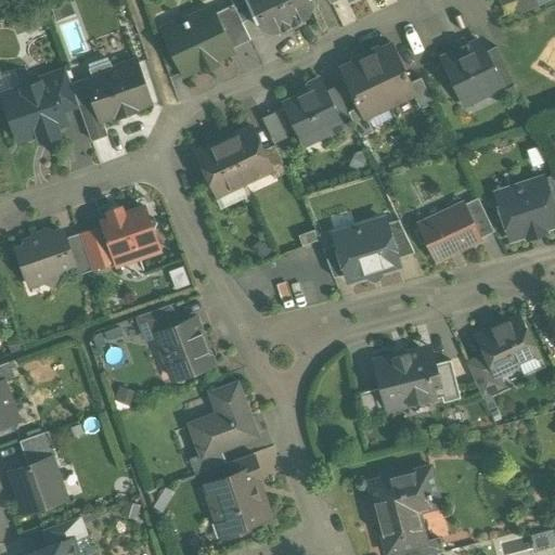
[(254,17),(245,0),(230,0),(233,5),(242,23),(254,17)]
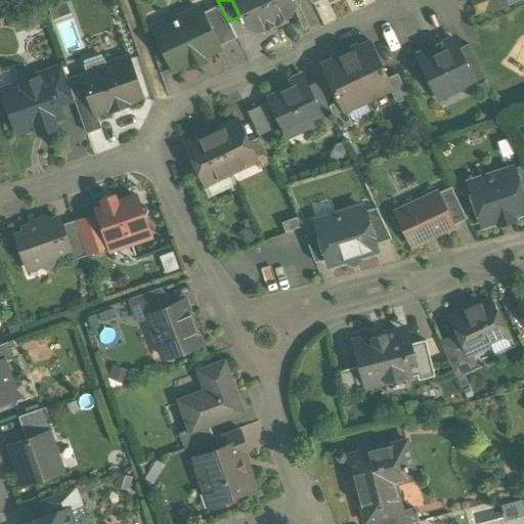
[(262,0),(231,0),(239,16),(243,24),(246,28),(249,30),(253,31),(257,32),(263,31),(264,33),(275,27),(262,0)]
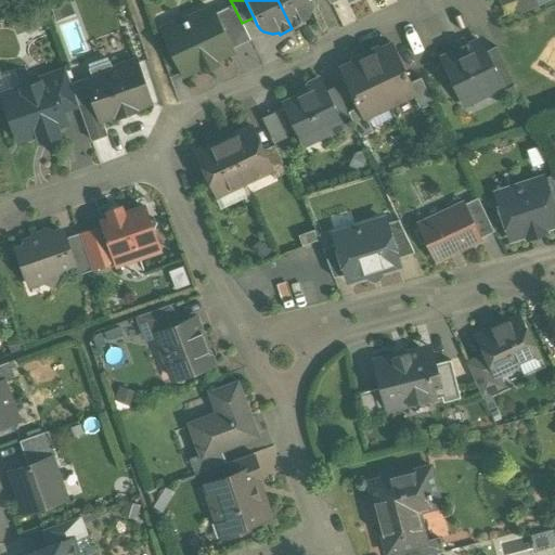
[(278,0),(292,28),(305,23),(304,21),(308,16),(311,11),(312,5),(311,0),(278,0)]
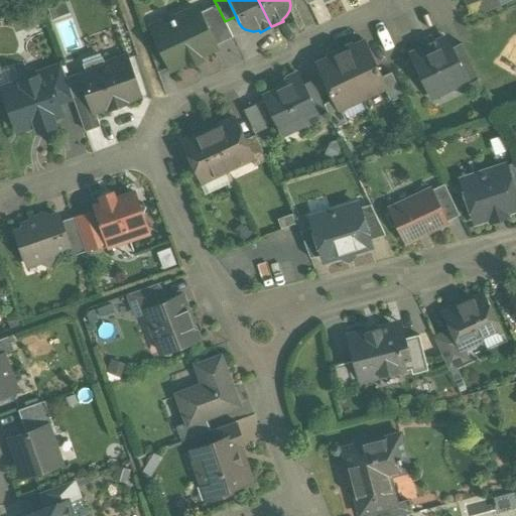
[(479,0),(485,11),(509,0),(479,0)]
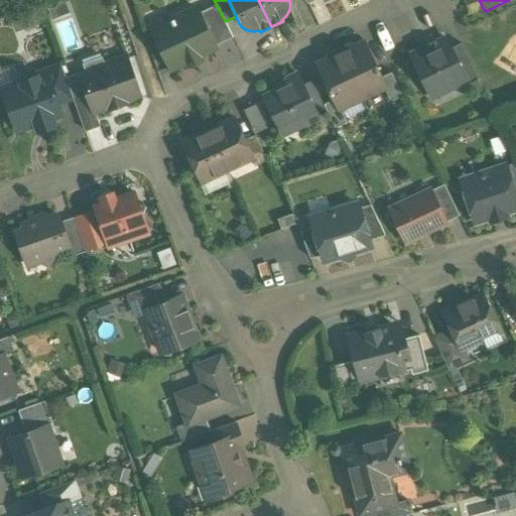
[(71,3),(55,8),(58,16),(74,11),(71,3)]
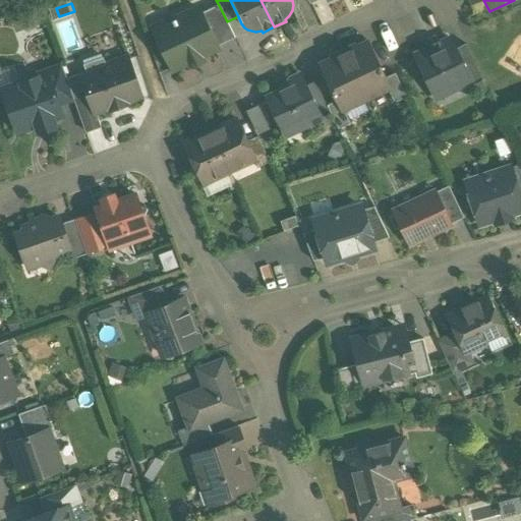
[(227,21),(219,5),(199,13),(216,47),(234,38),(227,21)]
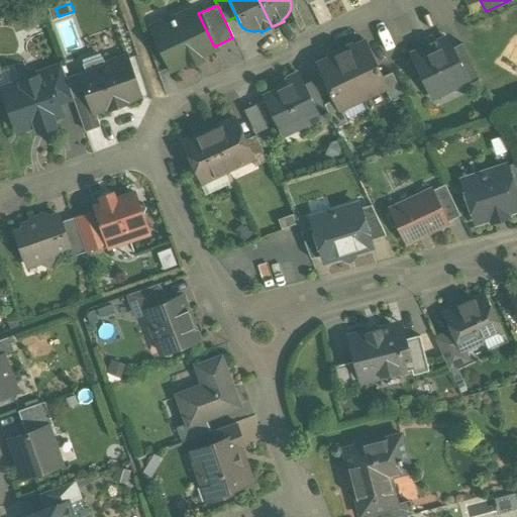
[(196,8),(170,20),(172,24),(157,32),(165,48),(163,49),(172,70),(188,63),(189,66),(201,61),(199,57),(215,49),(214,46),(198,13),(196,8)]
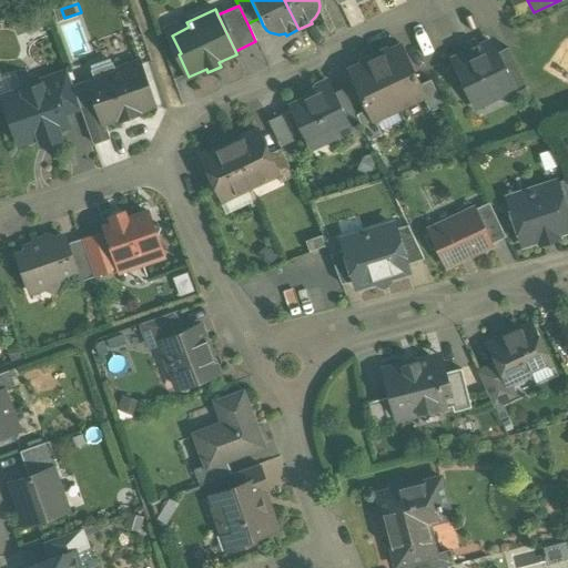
[(81,12),(64,18),(69,31),(85,24),(81,12)]
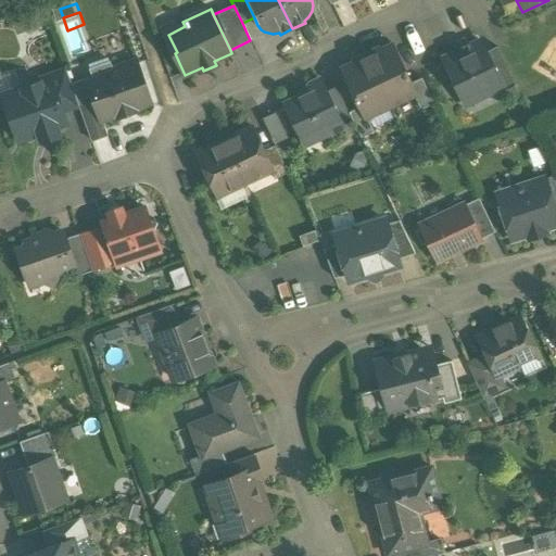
[(480,42),(443,59),(463,100),(477,93),(479,98),(501,88),(480,42)]
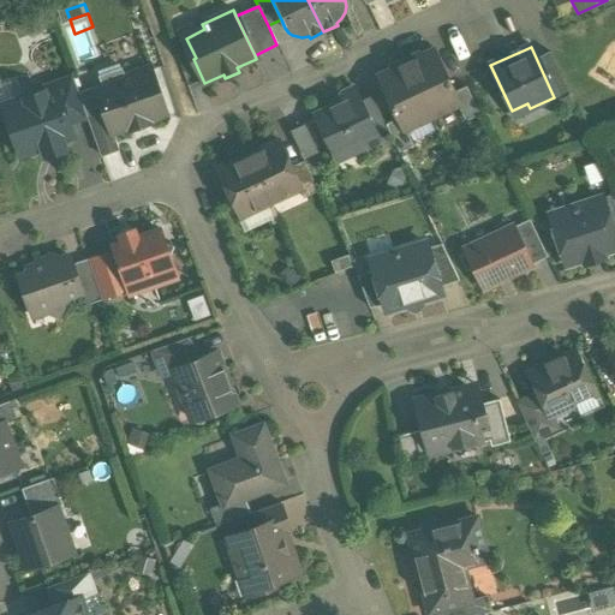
[(453,94),(434,53),(406,65),(431,118),(458,105),(459,105),(453,94)]
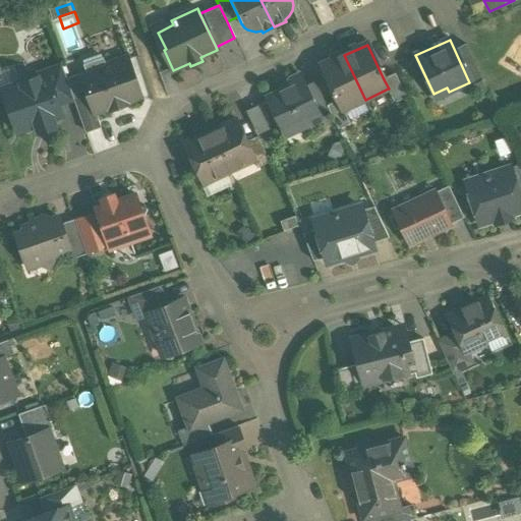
[(365,100),(344,55),(321,66),(337,101),(342,110),(343,110),(365,100)]
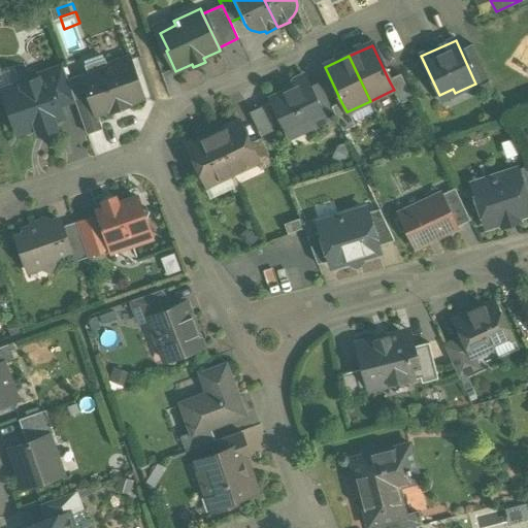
[(106,65),(104,58),(84,65),(87,72),(86,73),(92,93),(89,94),(95,114),(97,113),(110,108),(111,110),(128,105),(127,103),(142,98),(129,58),(106,65)]
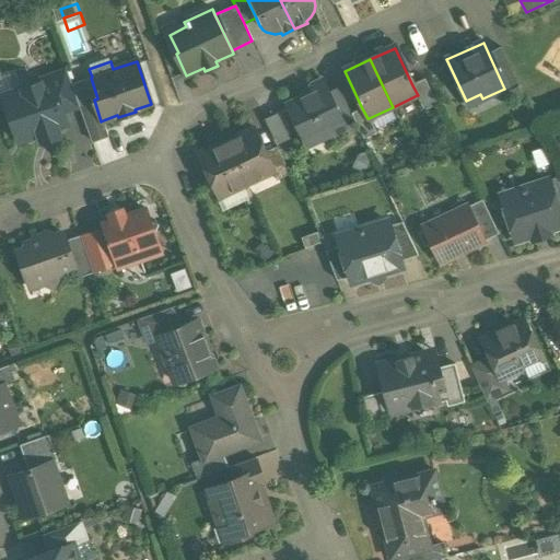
[(66,70),(50,74),(49,82),(60,113),(61,113),(79,106),(71,84),(66,70)]
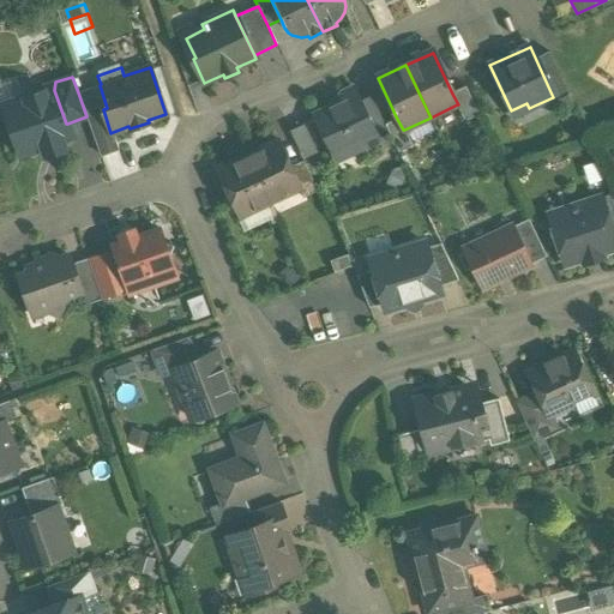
[(100,85),(78,92),(86,116),(100,155),(118,149),(113,132),(110,133),(103,109),(107,108),(100,85)]
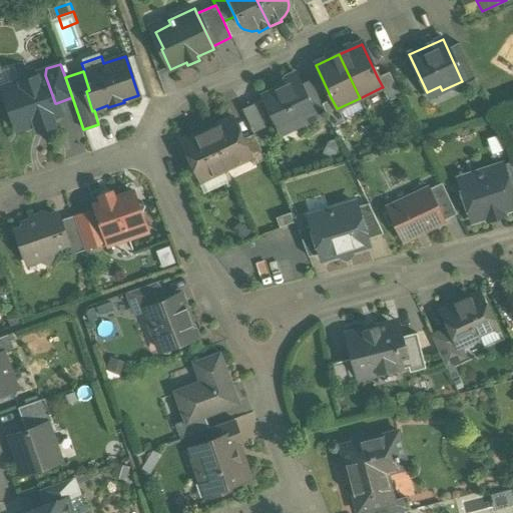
[(389,73),(378,78),(383,87),(382,87),(388,101),(400,96),(389,73)]
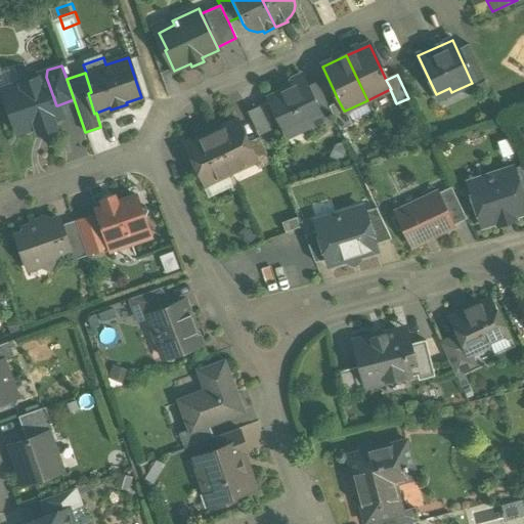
[(295,87),(270,99),(285,130),(298,124),(300,128),(320,118),(315,106),(307,89),(301,76),(292,80),(295,87)]
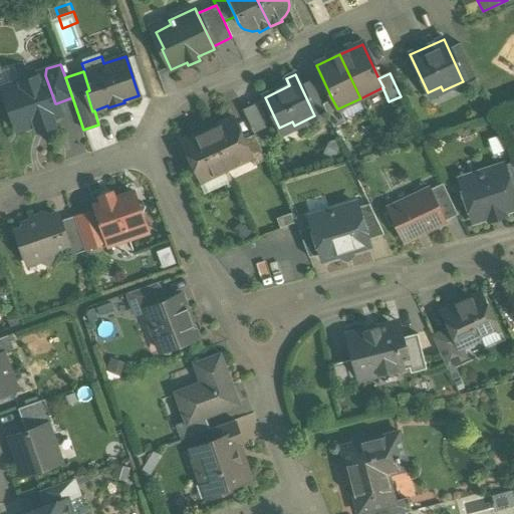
[(45,75),(8,87),(12,99),(7,109),(14,113),(19,127),(34,122),(36,130),(54,123),(52,116),(59,113),(56,103),(55,103),(45,75)]
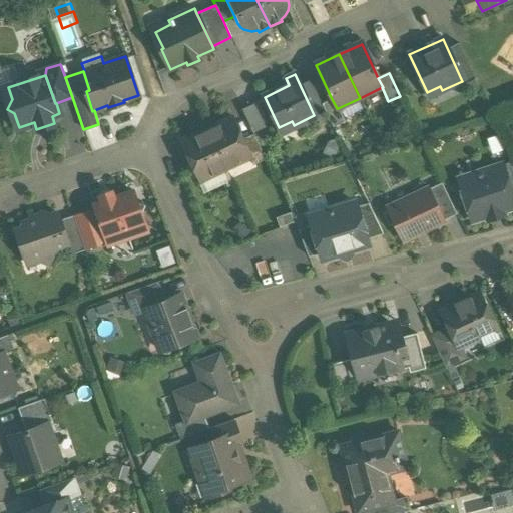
[(320,100),(310,79),(301,87),(309,104),(320,100)]
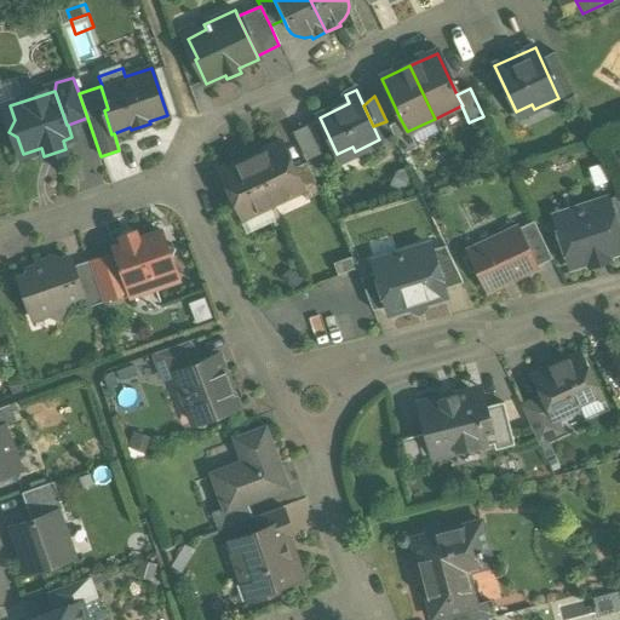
[(407,131),(401,120),(389,126),(392,135),(402,155),(415,148),(408,131),(407,131)]
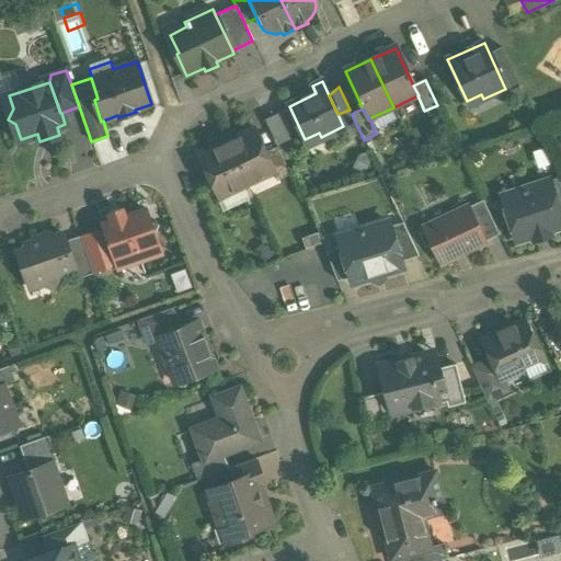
[(350,110),(338,114),(343,126),(355,122),(352,114),(350,110)]
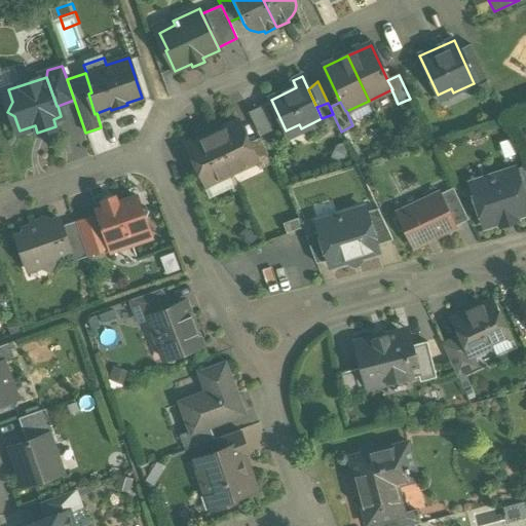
[(260,105),(248,110),(257,134),(270,128),(260,105)]
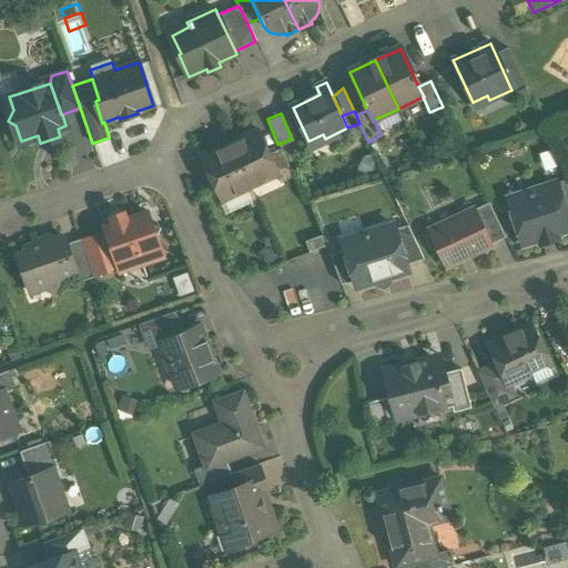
[(267,154),(256,130),(229,143),(250,188),(275,175),(277,174),(267,154)]
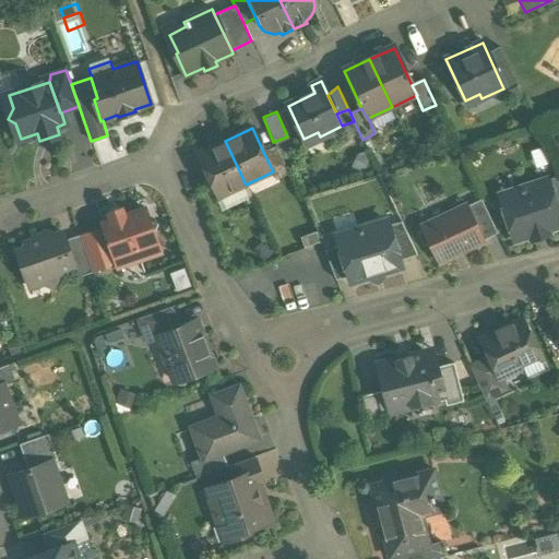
[(225,141),(197,154),(217,198),(246,185),(225,141)]
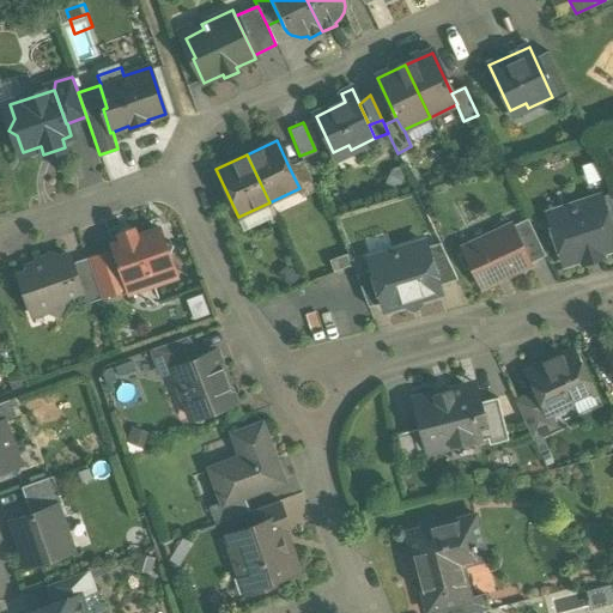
[(317,192),(303,161),(289,167),(299,188),(297,189),(302,198),(317,192)]
